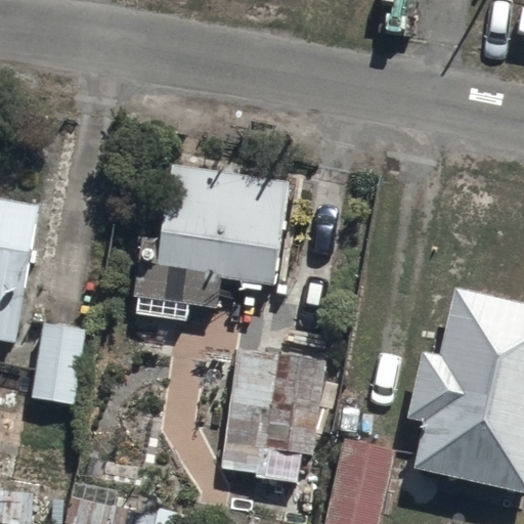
[(290,182),(168,165),(159,227),(145,225),(132,316),(188,324),(190,307),(216,310),(220,282),(274,290),(290,182)]
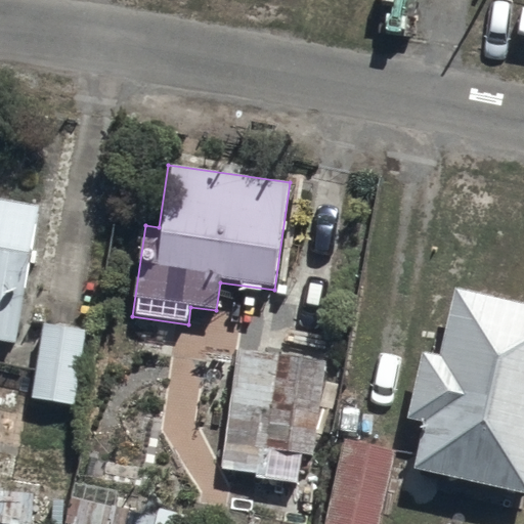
[(38,205),(0,198),(0,343),(13,346),(38,205)]
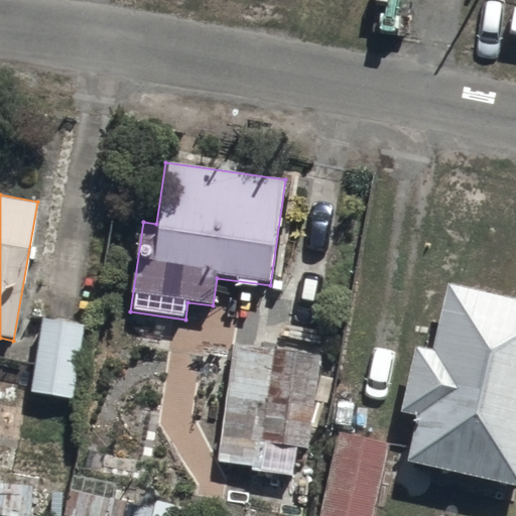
[(515,302),(445,286),(430,353),(414,349),(399,412),(417,416),(406,461),(515,486),(515,302)]
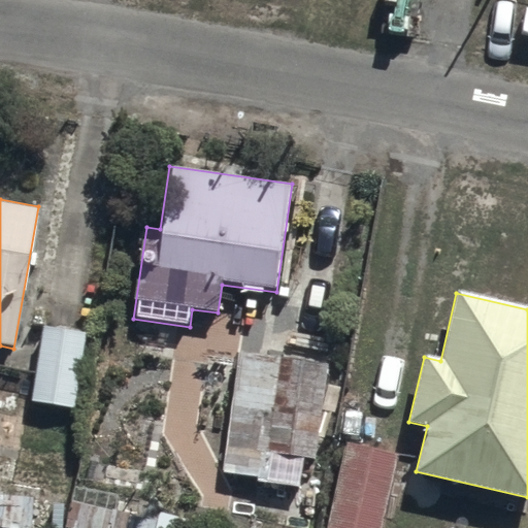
[(30,402),(47,405),(73,408),(84,344),(86,332),(41,326),(30,402)]
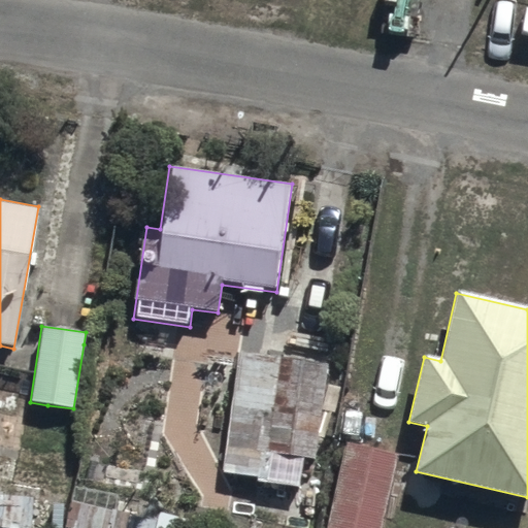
[(308,458),(317,459),(328,367),(235,357),(229,410),(221,474),(304,485),(308,458)]
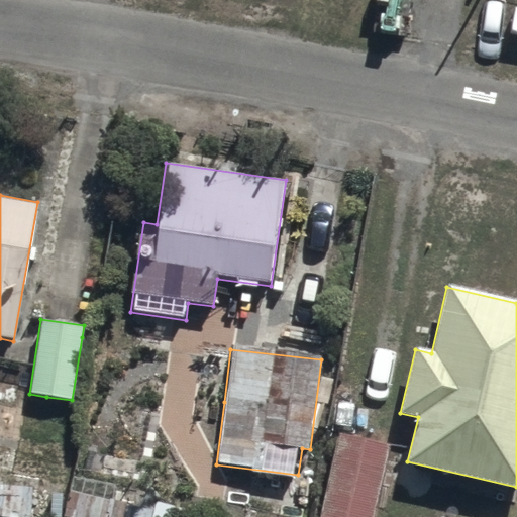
[(348,434),(327,516),(387,516),(402,445),(348,434)]
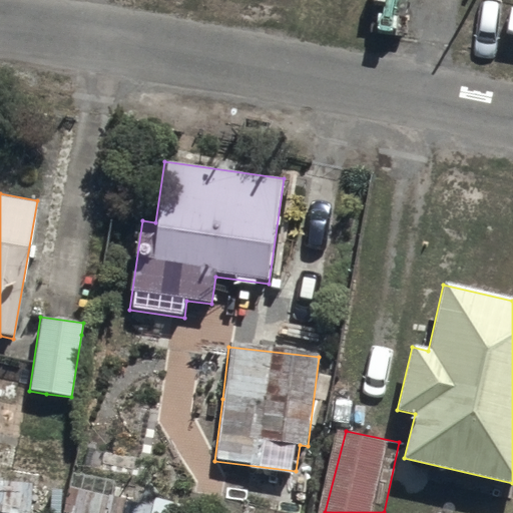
[(0,477),(0,510),(29,512),(31,479),(0,477)]
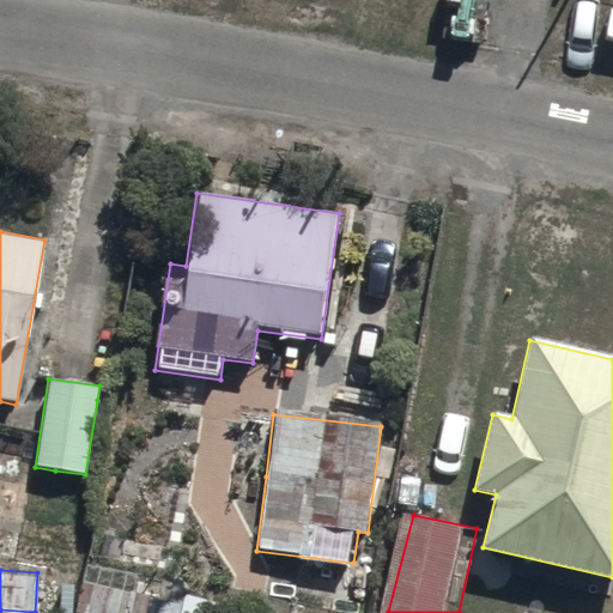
All buildings are outlined.
